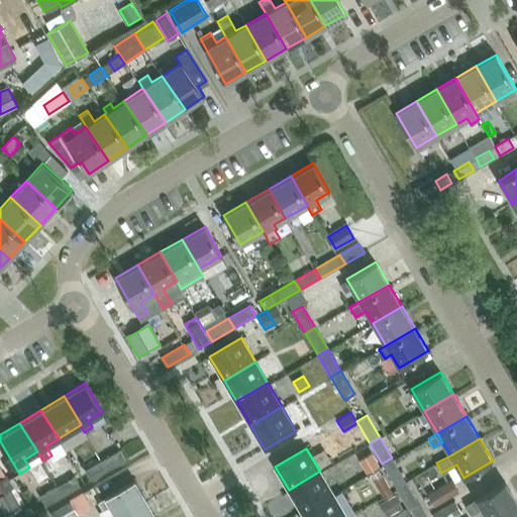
[(120,450),(100,460),(106,471),(126,459),(120,450)]
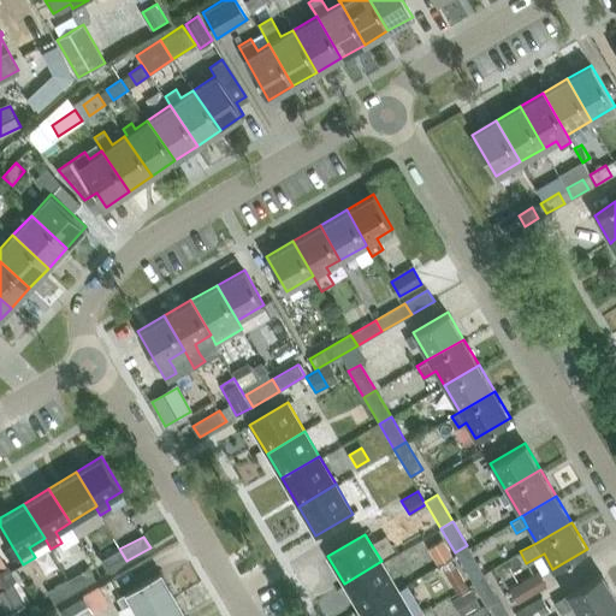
[(443,539),(430,546),(440,563),(452,556),(443,539)]
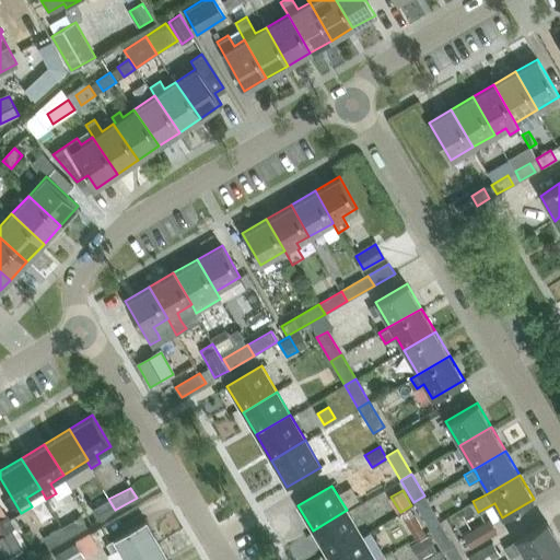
[(413,502),(429,527),(440,522),(424,496),(413,502)]
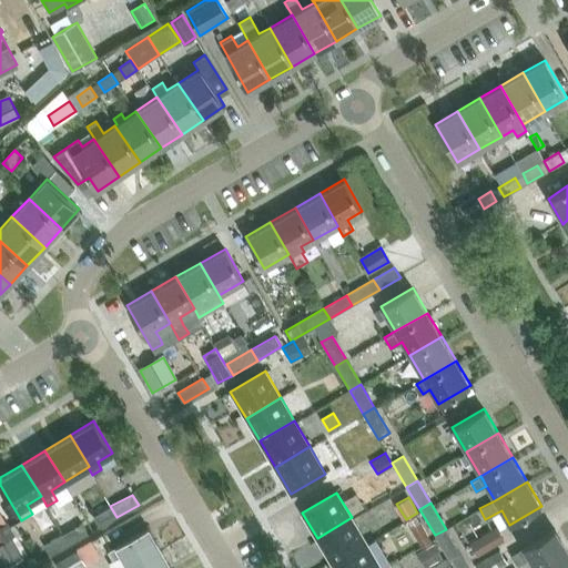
[(117,517),(110,506),(103,510),(93,516),(100,527),(117,517)]
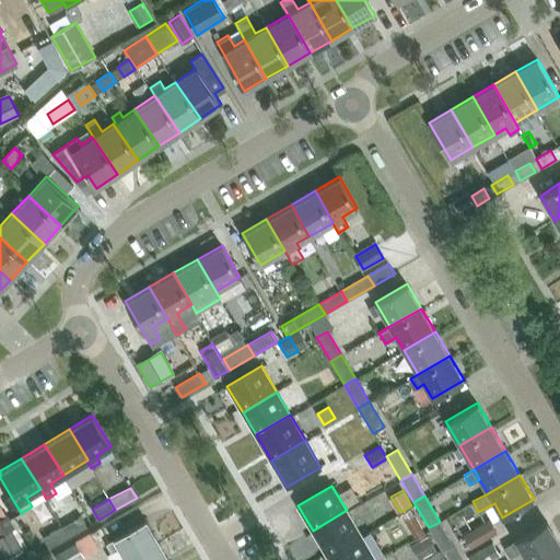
[(313,531),(326,553),(360,534),(347,510),(313,531)]
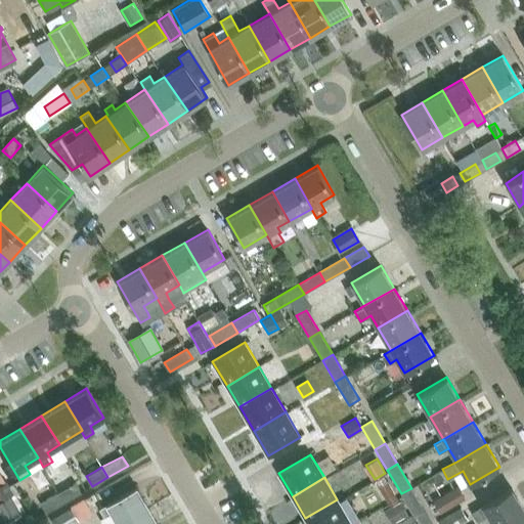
[(14,493),(6,481),(0,484),(0,500),(0,501),(0,513),(6,523),(9,522),(27,512),(15,493),(14,493)]
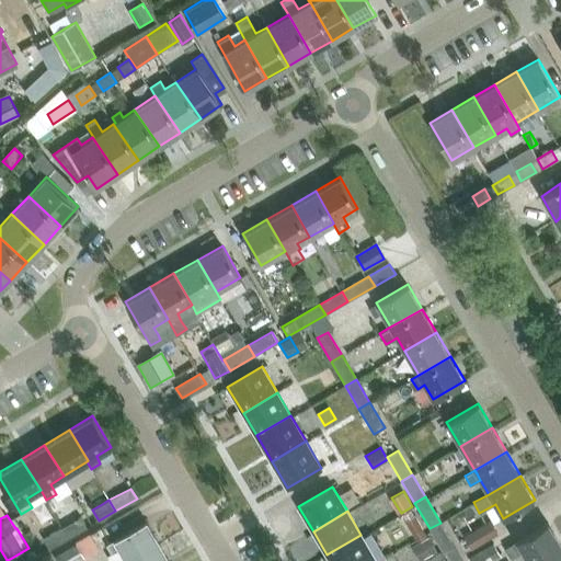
[(415,515),(404,521),(411,534),(423,527),(415,515)]
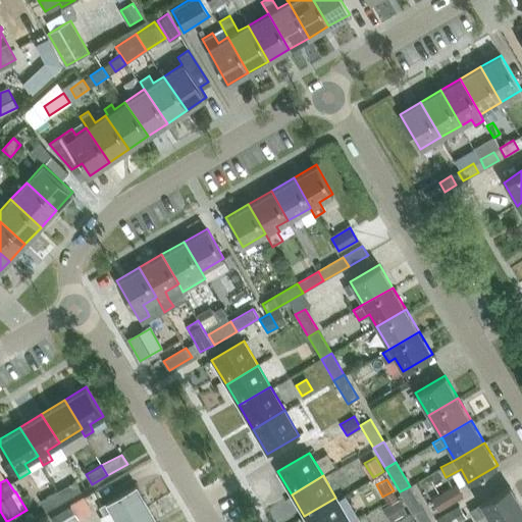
[(75,480),(58,491),(63,501),(81,490),(75,480)]
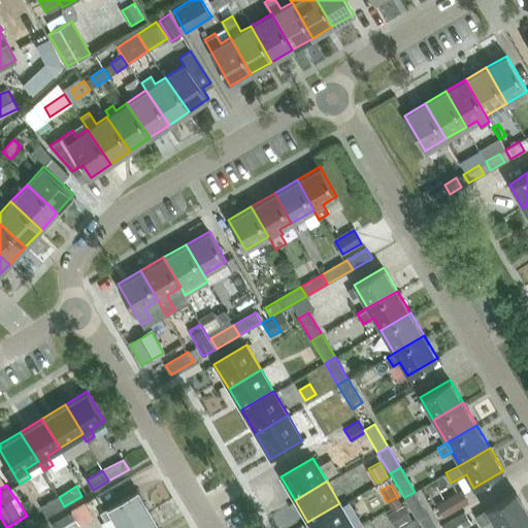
[(112,516),(120,527),(150,510),(137,489),(99,512),(104,520),(112,516)]
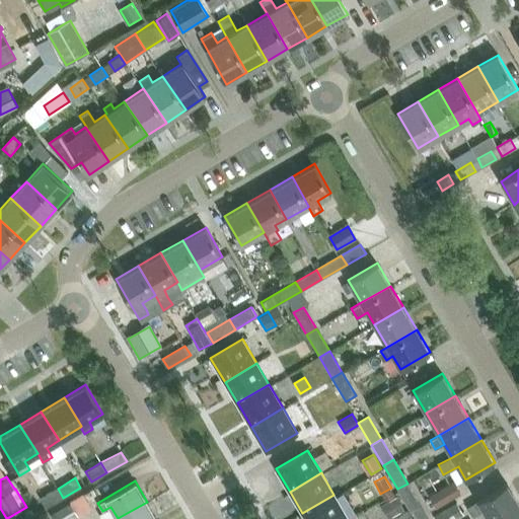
[(436,507),(460,493),(453,480),(429,496),(436,507)]
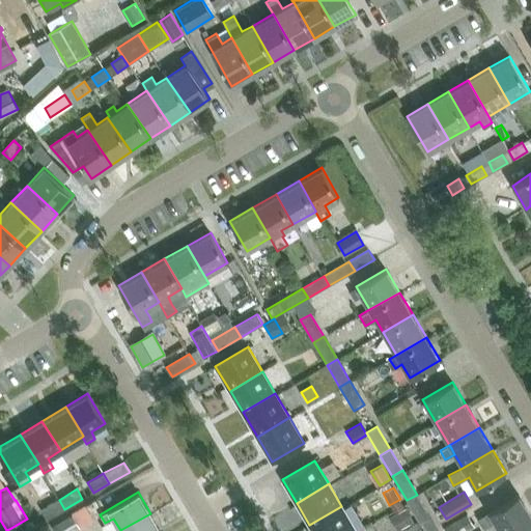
[(430,518),(417,495),(407,500),(420,523),(430,518)]
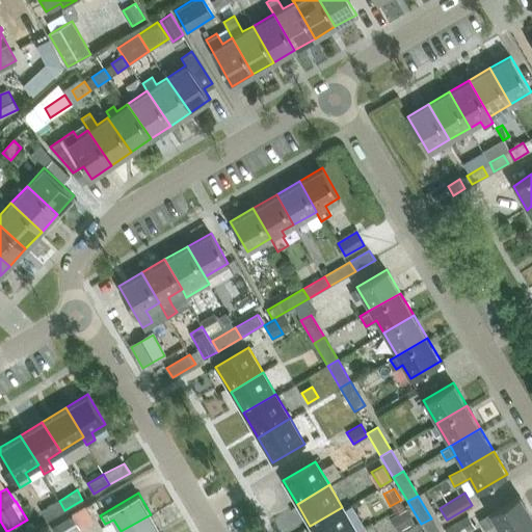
[(509,531),(531,519),(531,515),(520,496),(479,520),(485,530),(496,523),(501,531),(509,531)]
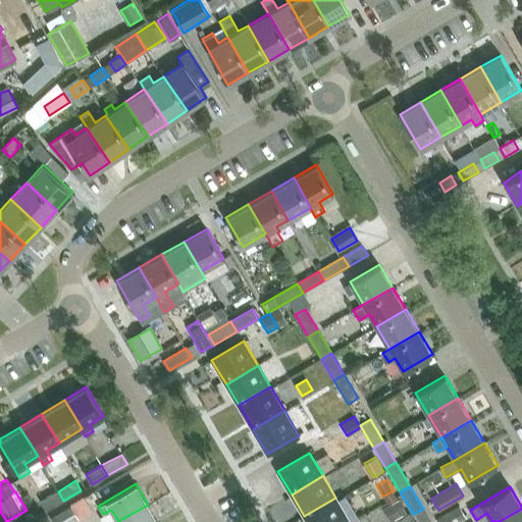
[(63,501),(58,491),(41,502),(45,511),(63,501)]
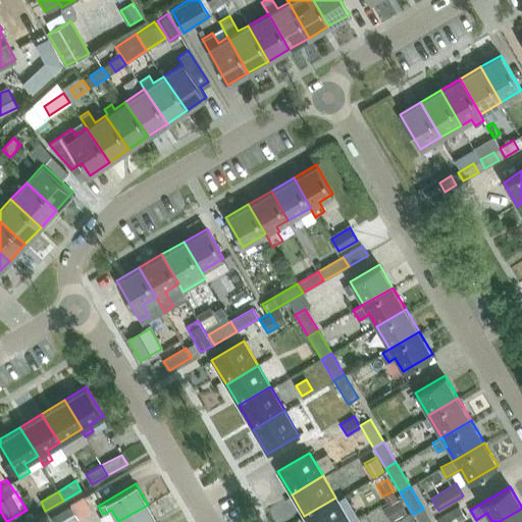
[(350,521),(335,498),(304,516),(307,521),(350,521)]
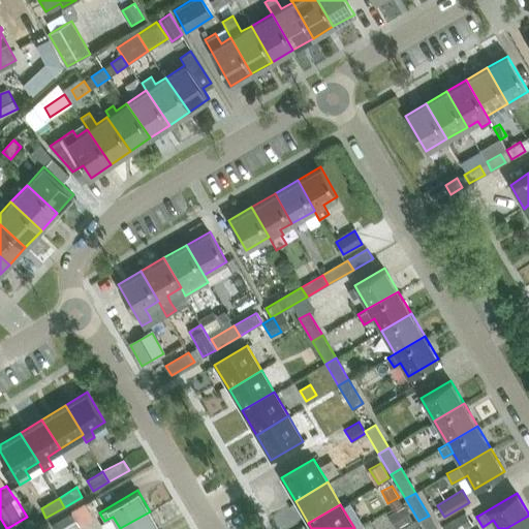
[(55,528),(73,528),(80,525),(71,510),(51,522),(55,528)]
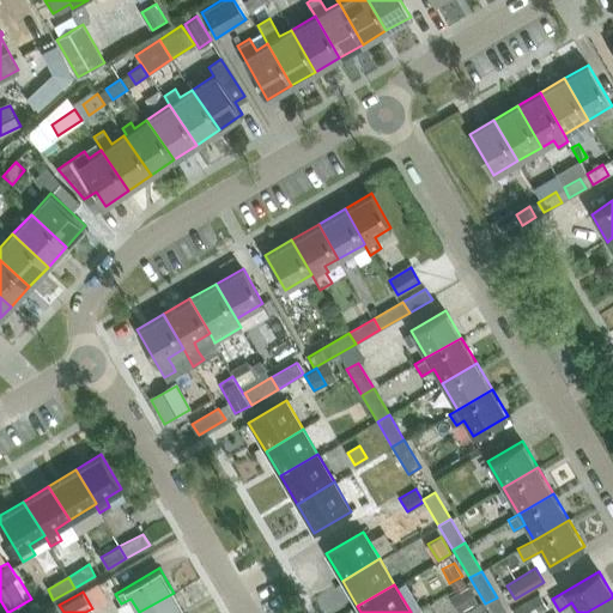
[(511,608),(514,612),(535,612),(547,606),(539,592),(511,608)]
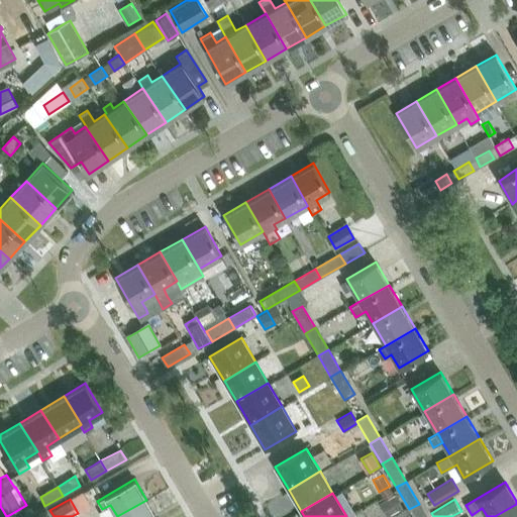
[(117,516),(156,516),(146,500),(117,516)]
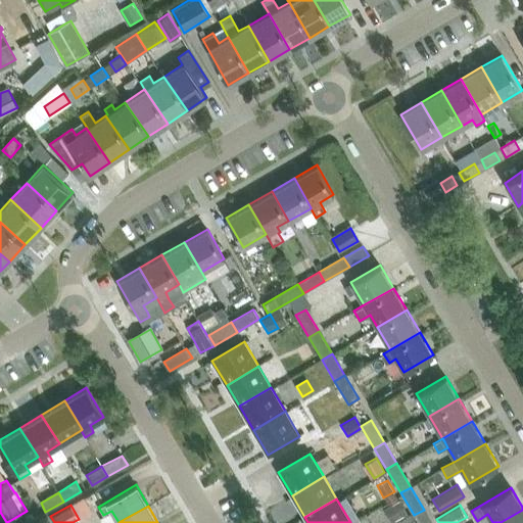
[(424,510),(414,515),(418,522),(424,522),(430,520),(424,510)]
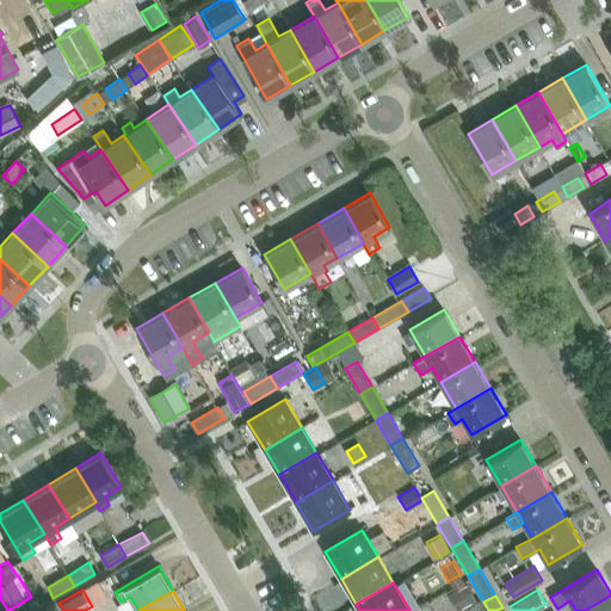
[(610,610),(610,596),(585,610),(610,610)]
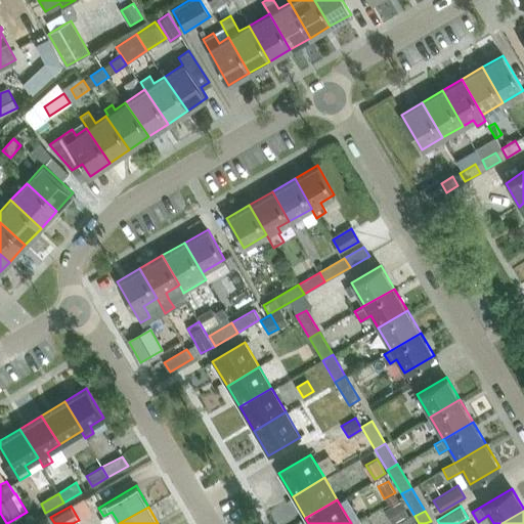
[(392,523),(417,523),(410,514),(393,523),(392,523)]
